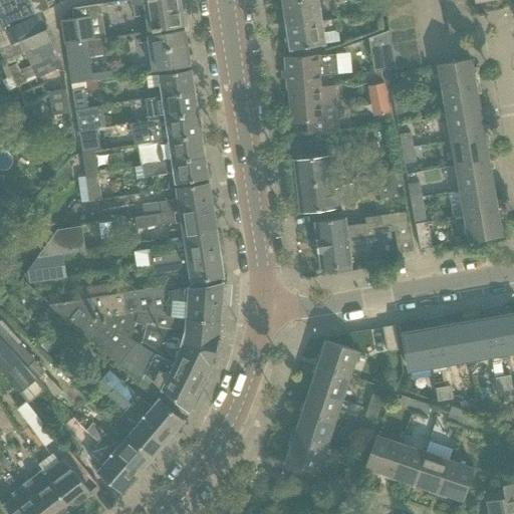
[(0,0),(0,20),(4,31),(5,31),(35,16),(29,0),(0,0)]
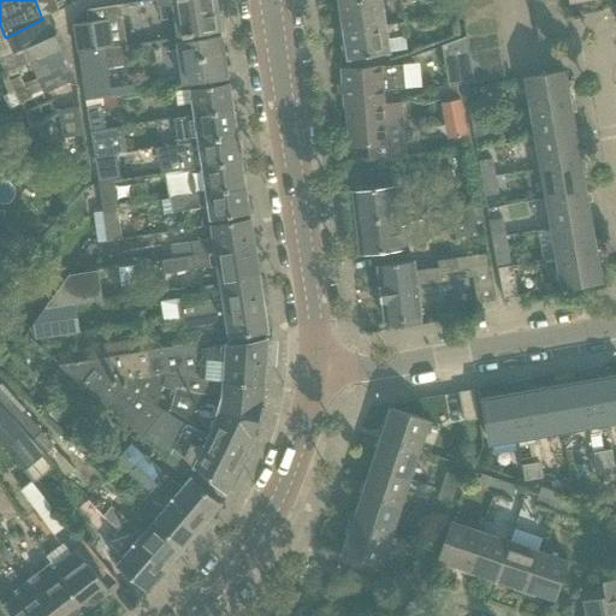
[(54,0),(35,0),(42,19),(47,17),(48,17),(59,11),(54,0)]
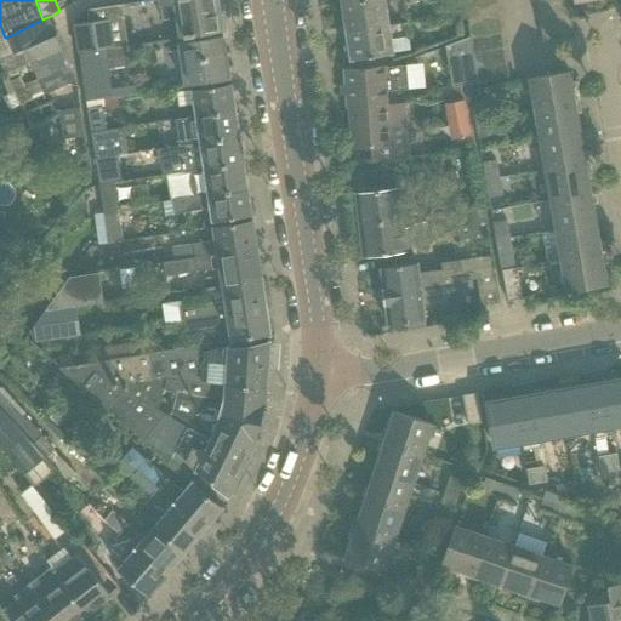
[(180,38),(223,32),(218,0),(159,0),(164,21),(176,18),(180,38)]
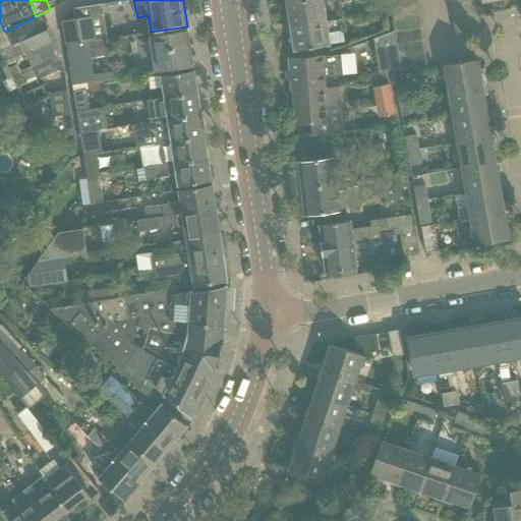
[(302,0),(288,2),(291,27),(341,19),(340,6),(339,6),(338,0),(302,0)]
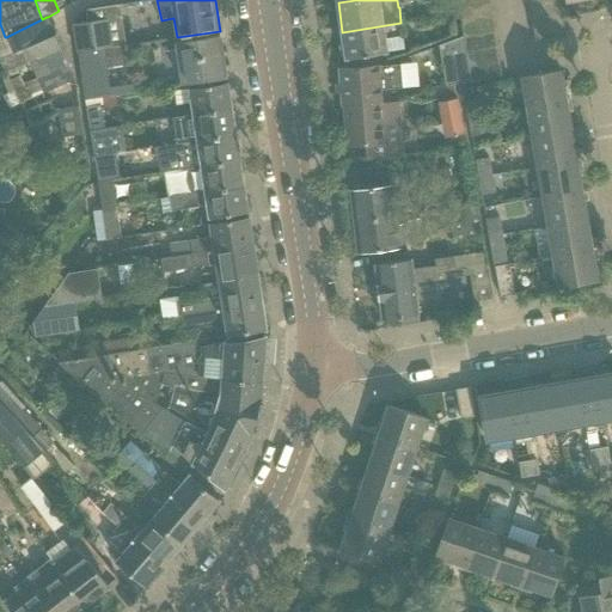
[(444,0),(446,11),(459,8),(457,0),(444,0)]
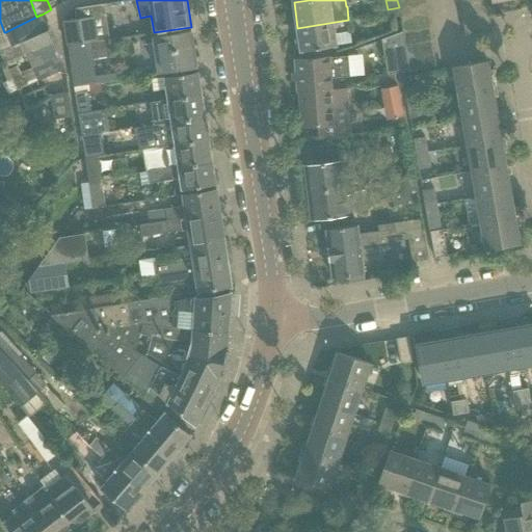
[(397,0),(399,7),(399,9),(426,5),(424,0),(397,0)]
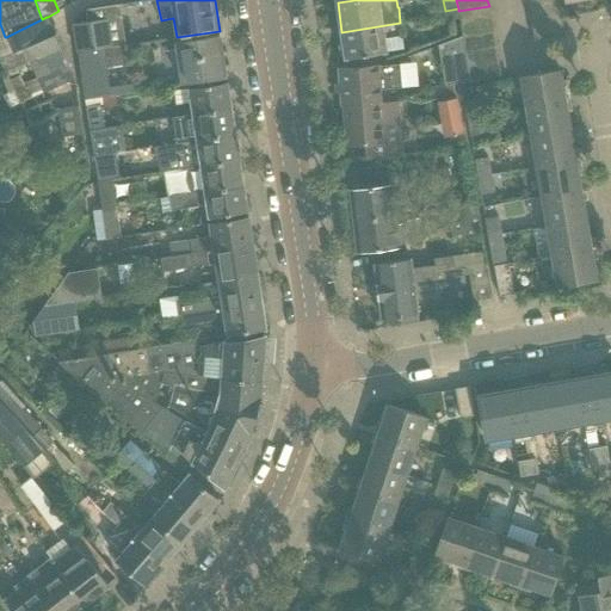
[(560,7),(559,0),(526,0),(530,13),(560,7)]
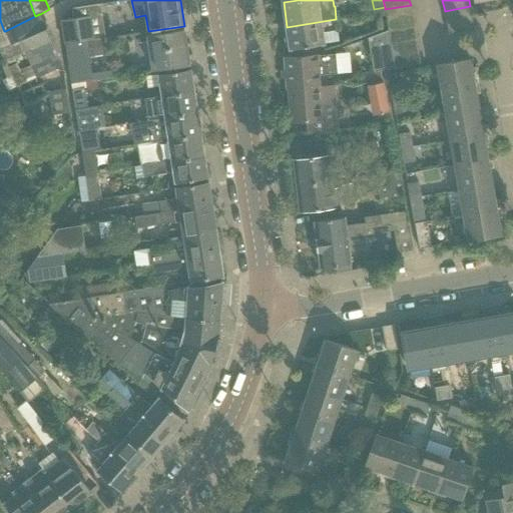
[(103,38),(105,38),(100,4),(71,8),(73,18),(61,20),(65,45),(103,38)]
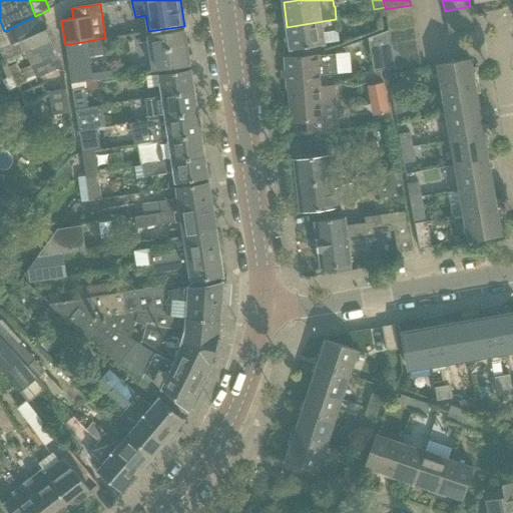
[(385,9),(387,21),(413,16),(411,5),(385,9)]
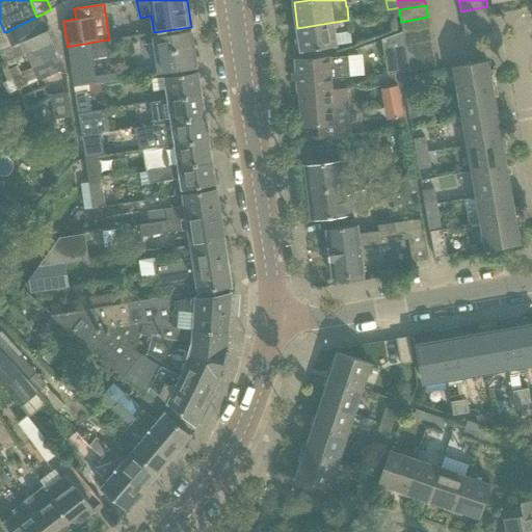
[(489,19),(487,6),(461,11),(463,24),(489,19)]
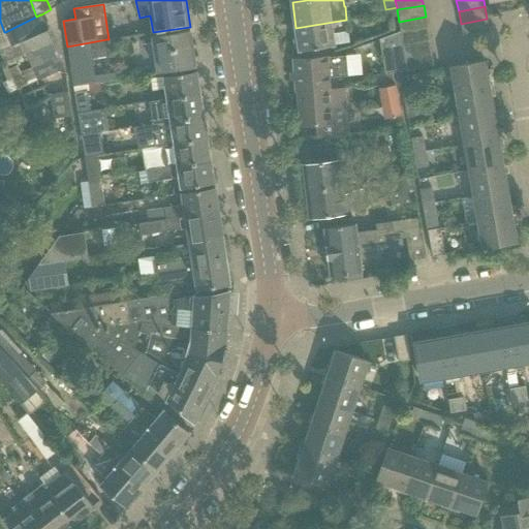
[(4,32),(0,33),(0,51),(48,28),(41,14),(40,14),(36,17),(5,32),(4,32)]
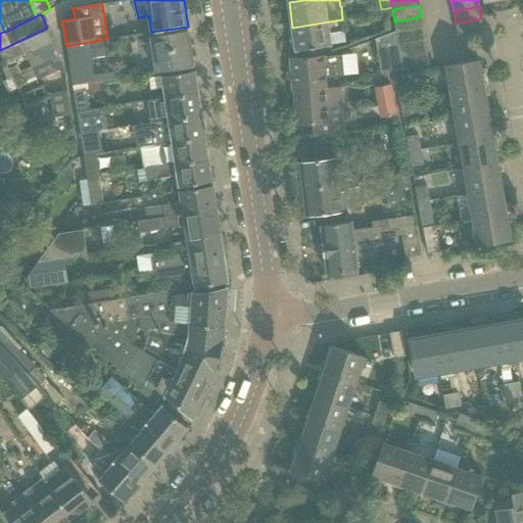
[(394,21),(396,32),(396,34),(423,29),(421,16),(394,21)]
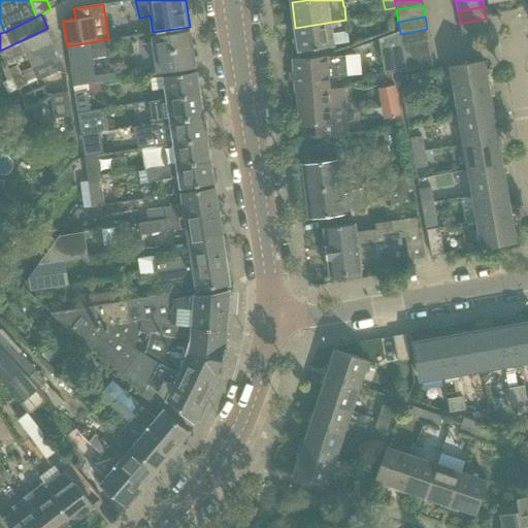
[(488,31),(486,19),(460,24),(462,35),(488,31)]
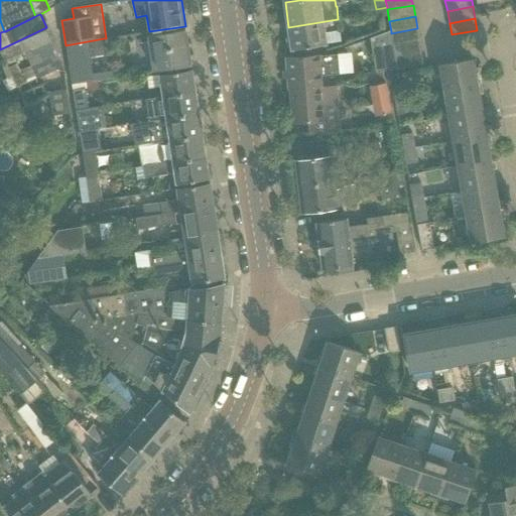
[(287,36),(285,38),(286,46),(289,48),(291,47),(292,50),(311,47),(327,45),(325,33),(340,30),(338,19),(288,27),(290,36),(287,36)]
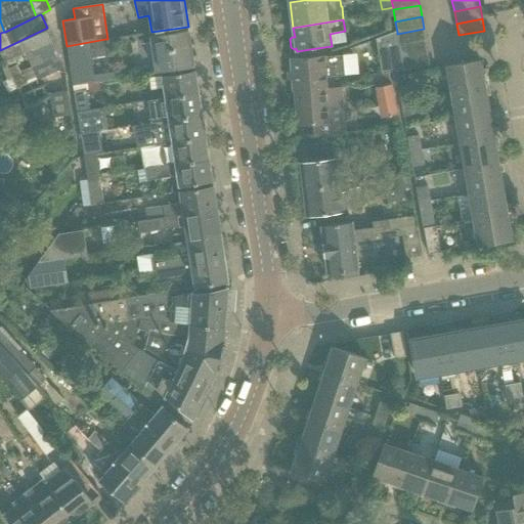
[(47,28),(0,50),(16,87),(63,67),(47,28)]
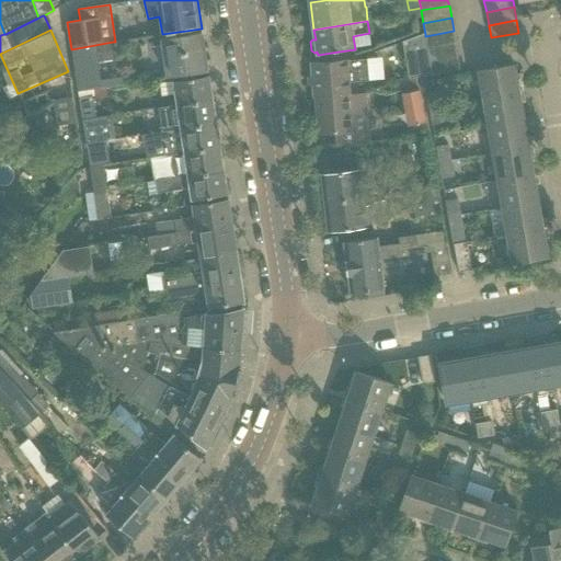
[(454,31),(425,36),(428,49),(456,44),(454,31)]
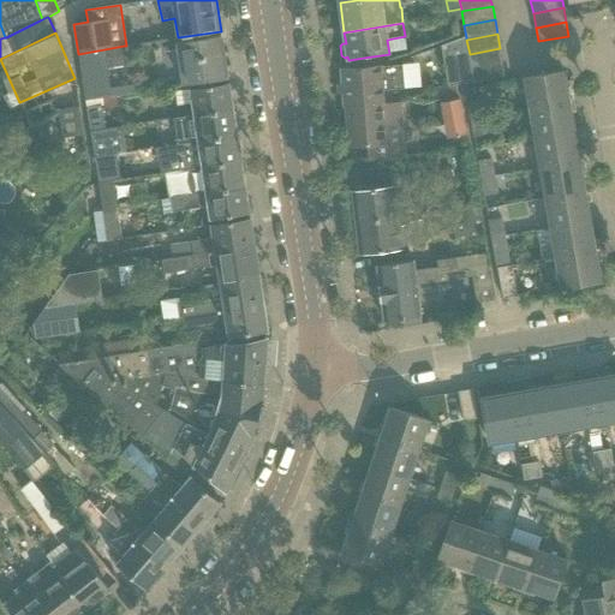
[(222,35),(198,39),(175,42),(177,48),(183,85),(228,78),(222,35)]
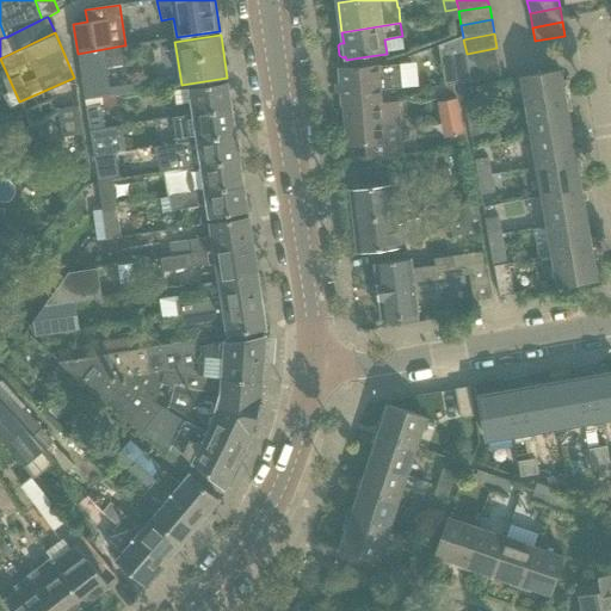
[(402,36),(384,39),(387,54),(405,50),(402,36)]
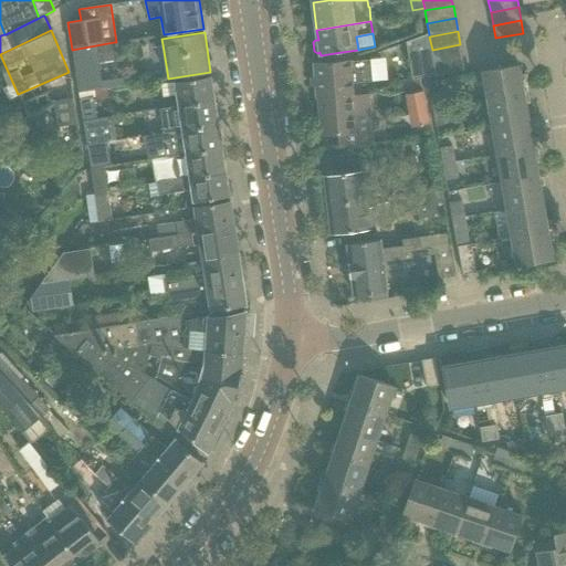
[(437,75),(435,62),(432,50),(429,37),(429,34),(405,43),(412,80),(437,75)]
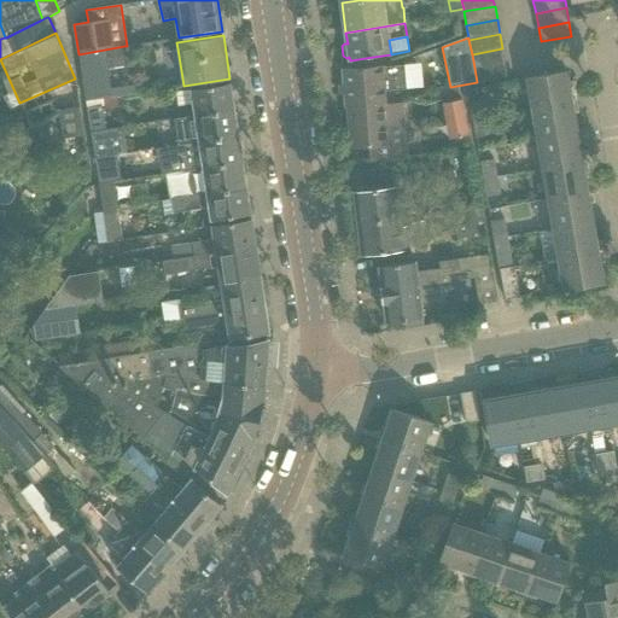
[(124,46),(79,54),(82,79),(86,101),(103,99),(117,97),(138,93),(136,86),(110,89),(108,69),(128,65),(124,46)]
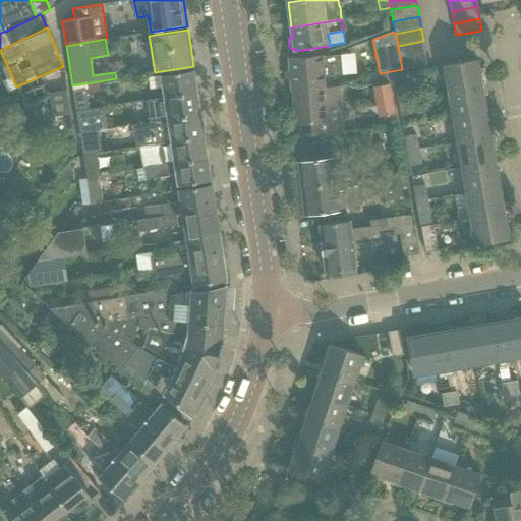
[(423,41),(398,46),(400,57),(425,53),(423,41)]
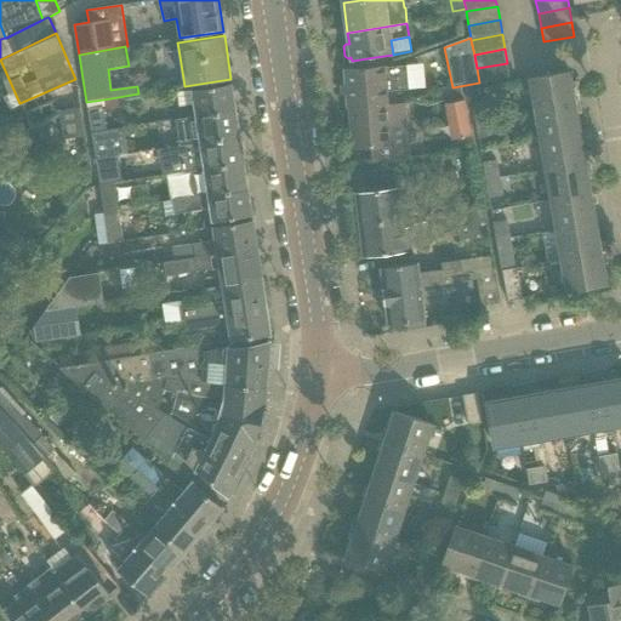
[(507,63),(477,68),(479,83),(510,78),(507,63)]
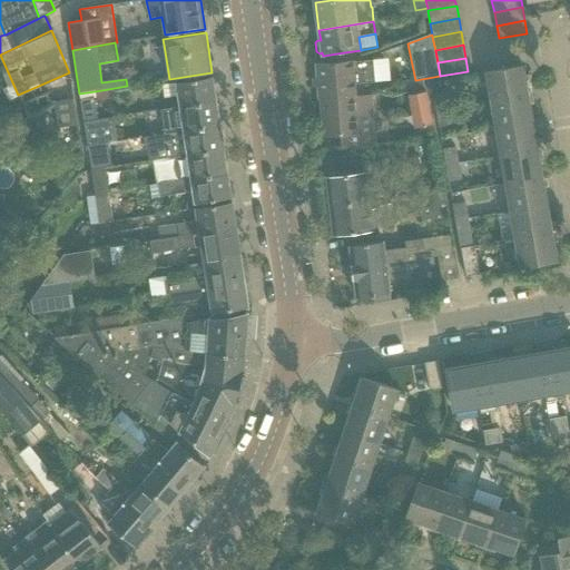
[(317,66),(321,100),(371,96),(356,97),(355,84),(374,82),(373,60),(317,66)]
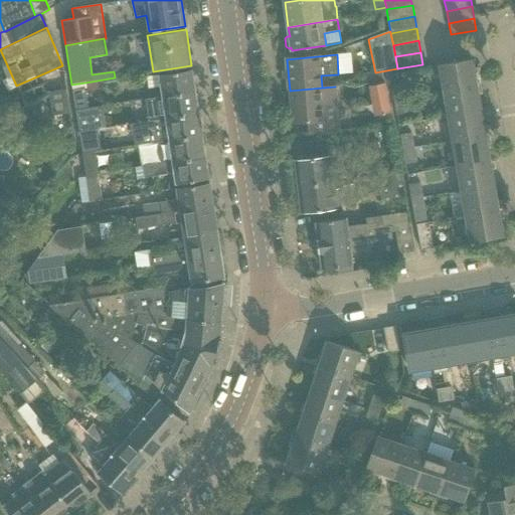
[(440,65),(445,93),(478,87),(474,59),(440,65)]
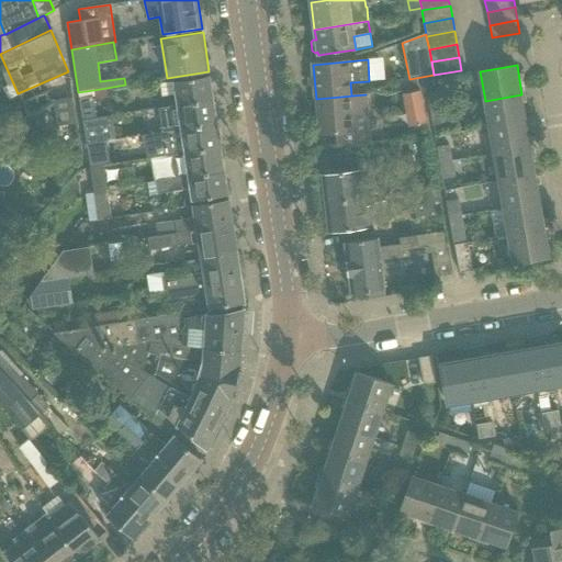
[(172,81),(159,83),(161,97),(175,94),(177,105),(213,100),(210,76),(188,79),(172,81)]
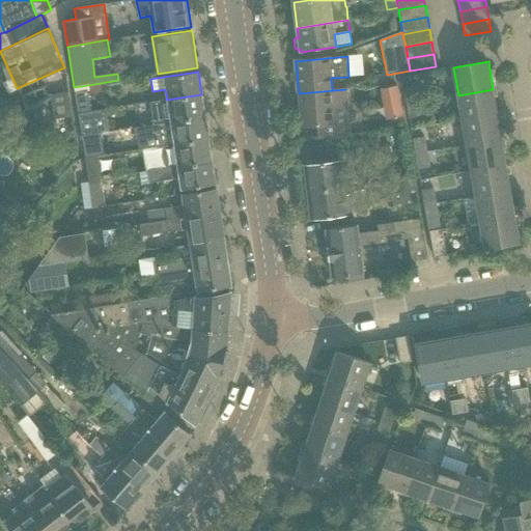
[(101,83),(88,85),(89,93),(102,91),(101,83)]
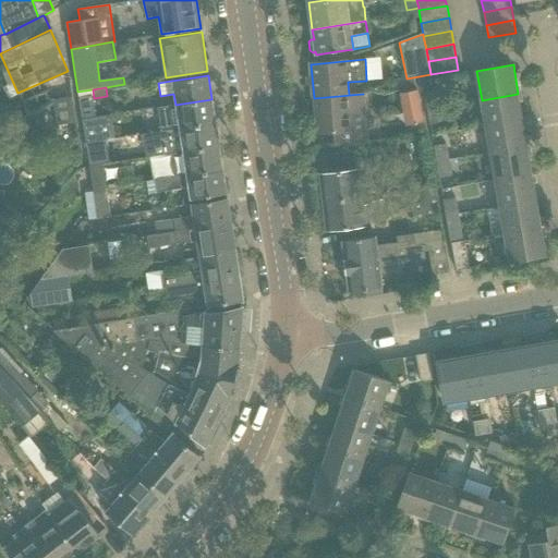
[(417,89),(399,93),(402,110),(421,107),(421,105),(417,89)]
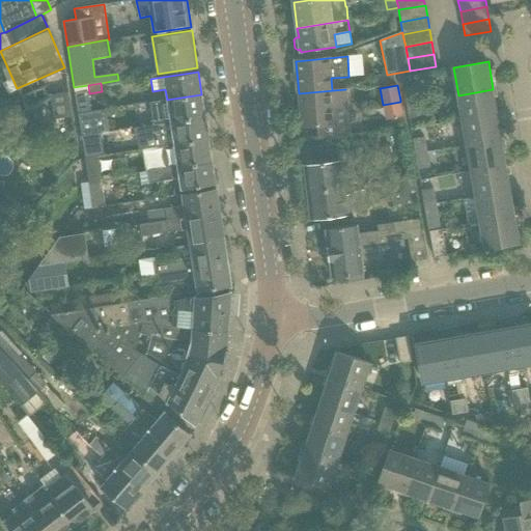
[(415,86),(403,88),(407,103),(418,101),(415,86)]
